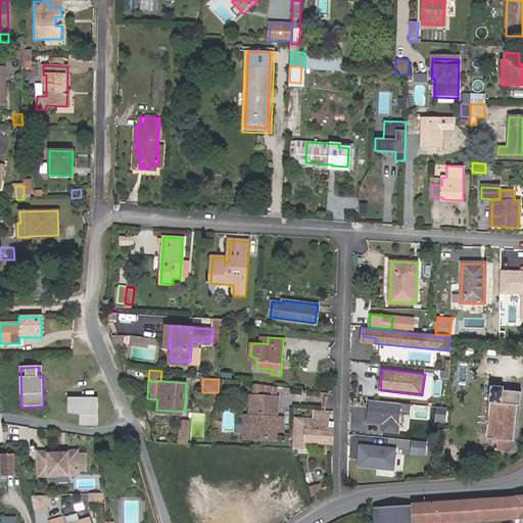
[(277,396),(277,386),(254,383),(253,395),(277,396)]
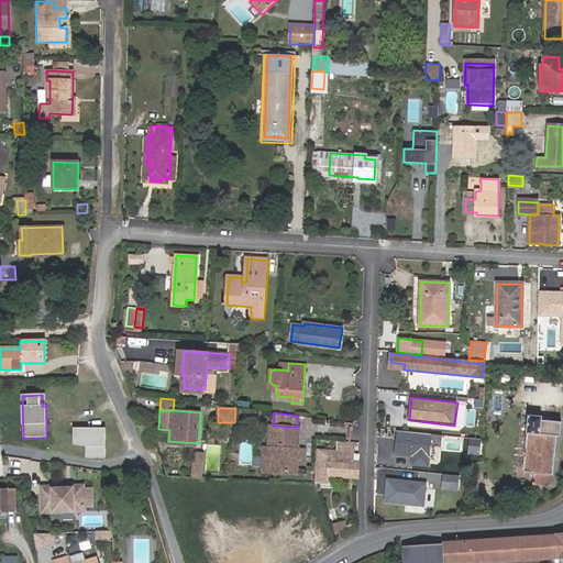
[(542,417),(529,415),(527,433),(529,433),(525,471),(533,472),(533,483),(551,485),(552,474),(553,474),(556,435),(560,437),(561,422),(542,420),(542,417)]
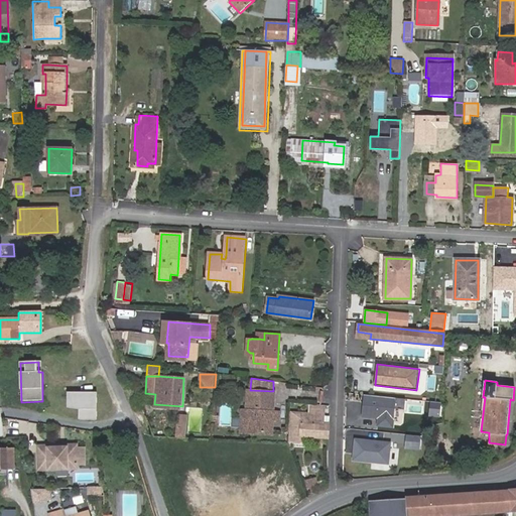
[(243,409),(243,417),(249,418),(248,431),(271,432),(271,419),(272,411),(273,391),(250,390),(249,409),(243,409)]
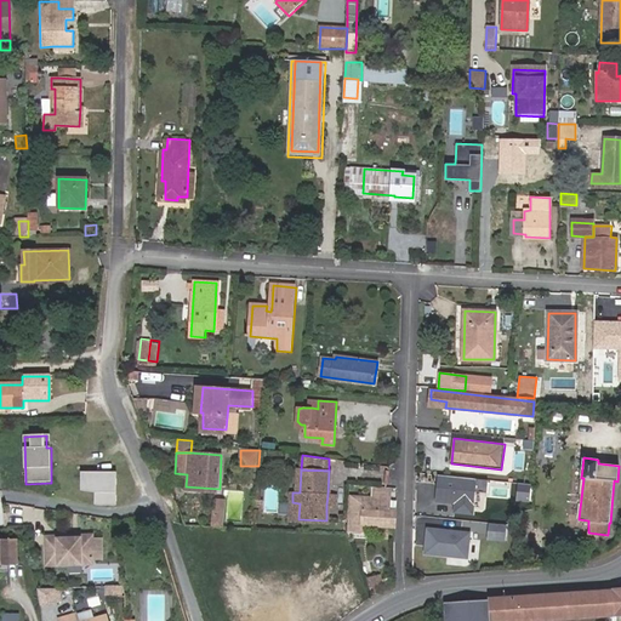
[(83,488),(96,489),(97,473),(84,472),(83,488)]
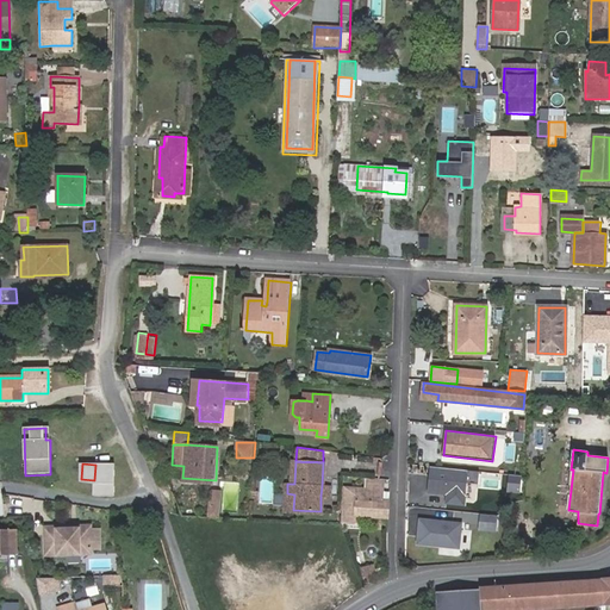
[(466,497),(468,471),(430,467),(428,492),(466,497)]
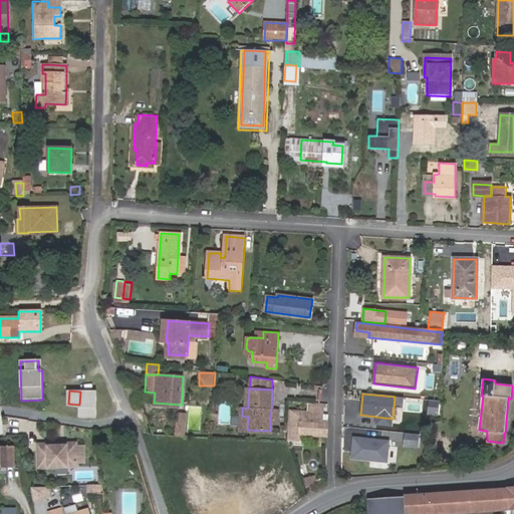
[(321,415),(321,405),(308,404),(307,414),(321,415)]
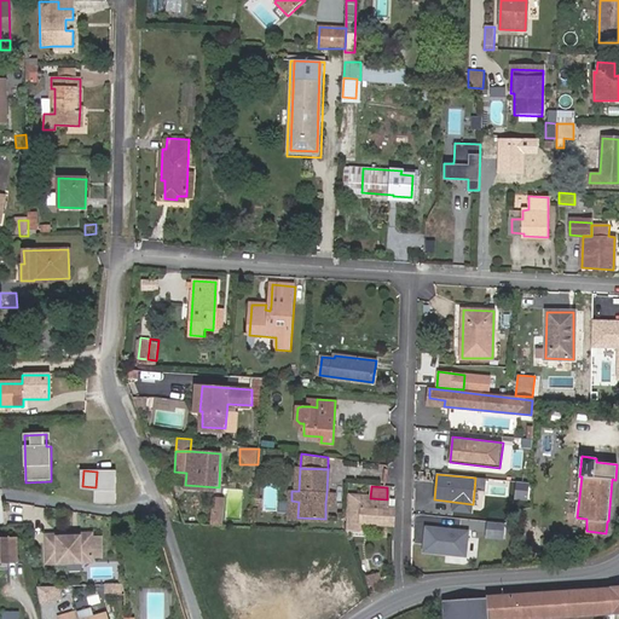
[(336,493),(327,493),(325,503),(336,504),(336,493)]
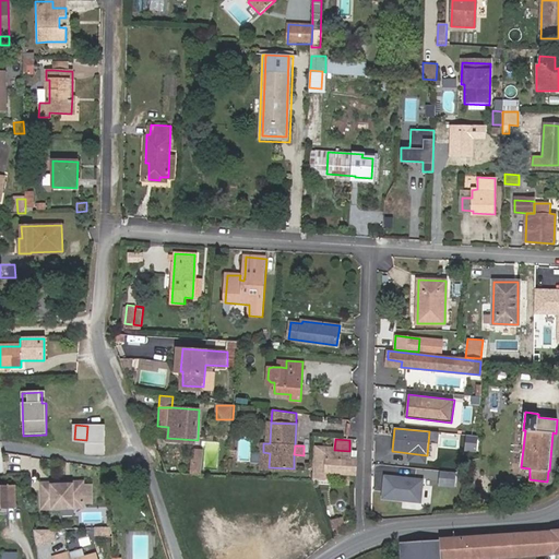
[(325,471),(355,473),(356,461),(348,460),(349,451),(334,450),(314,449),(313,477),(324,477),(325,471)]
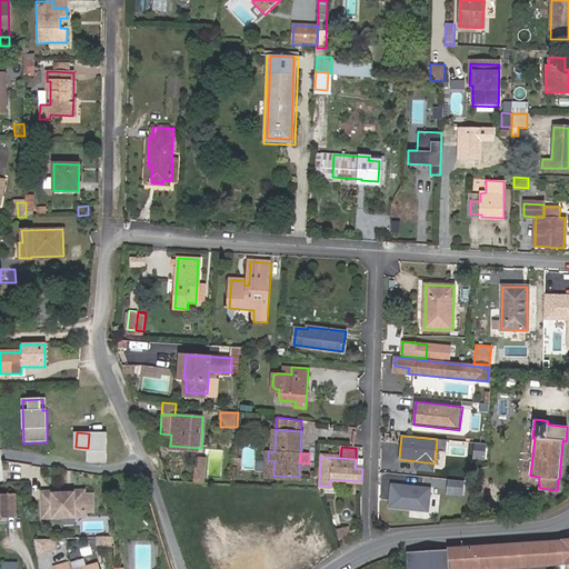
[(205,483),(206,458),(196,458),(193,482),(205,483)]
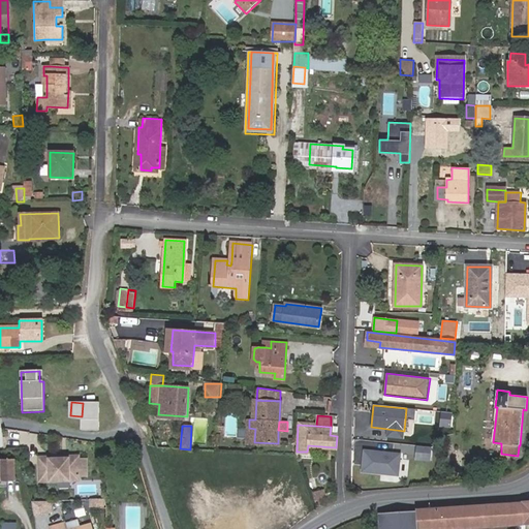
[(414,459),(430,460),(431,446),(415,445),(414,459)]
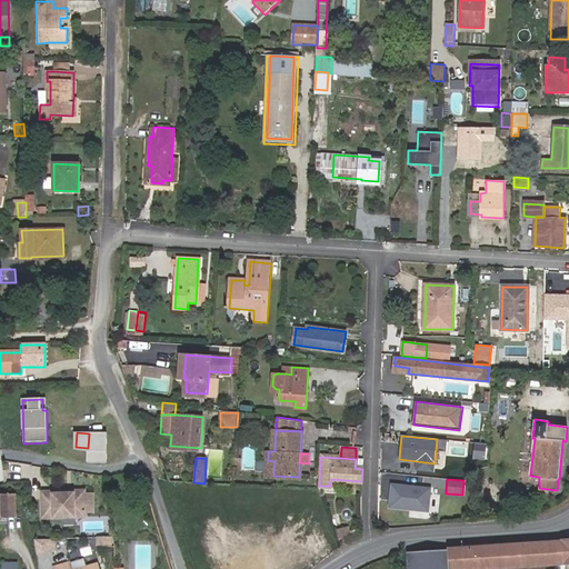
[(428,511),(430,489),(391,485),(389,508),(428,511)]
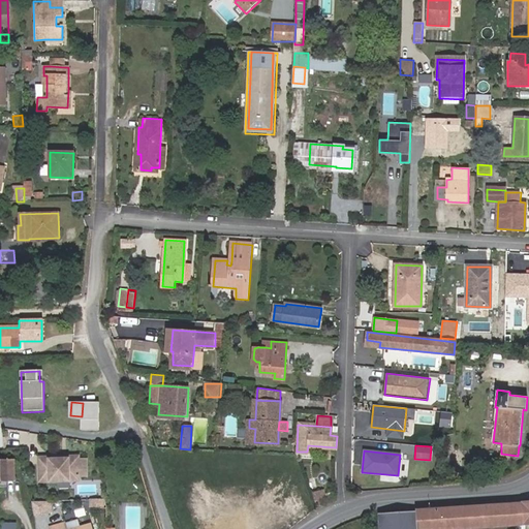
[(79,457),(38,458),(38,481),(79,481),(79,478),(87,478),(87,460),(79,460),(79,457)]
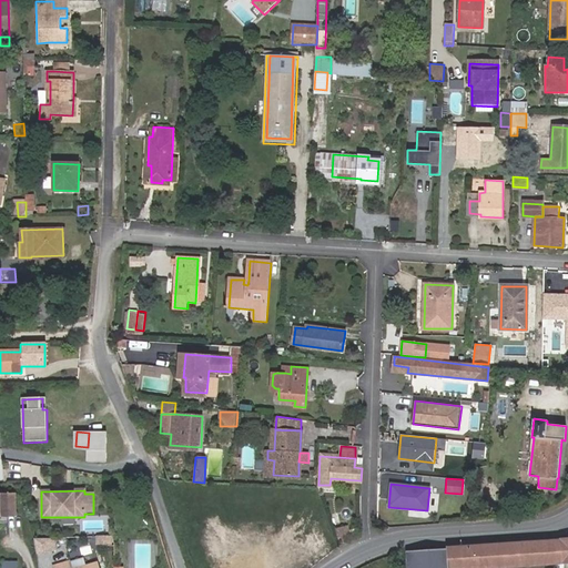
[(464,495),(440,494),(439,514),(464,514),(464,495)]
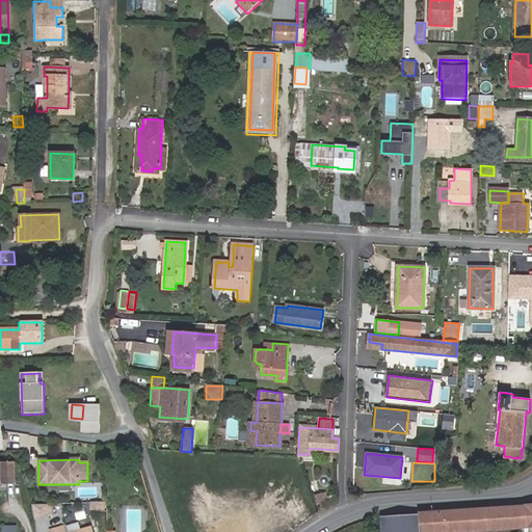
[(14,463),(5,463),(6,483),(14,482),(14,463)]
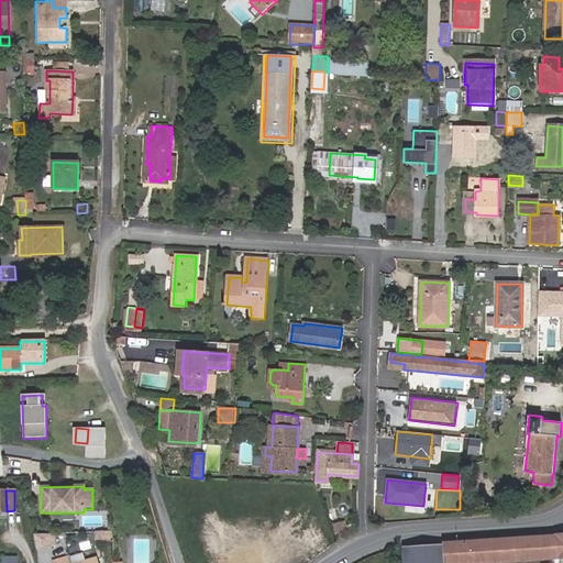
[(348,528),(345,521),(332,525),(334,532),(348,528)]
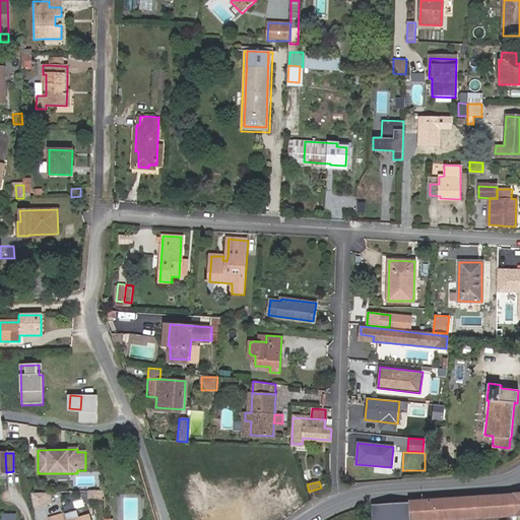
[(53,504),(52,494),(31,495),(33,507),(53,504)]
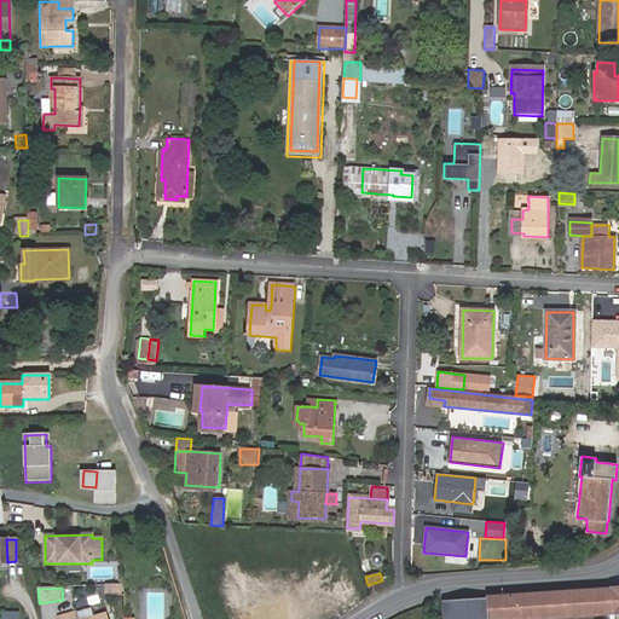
[(618,589),(443,601),(444,618),(548,618),(613,614),(618,613),(618,589)]
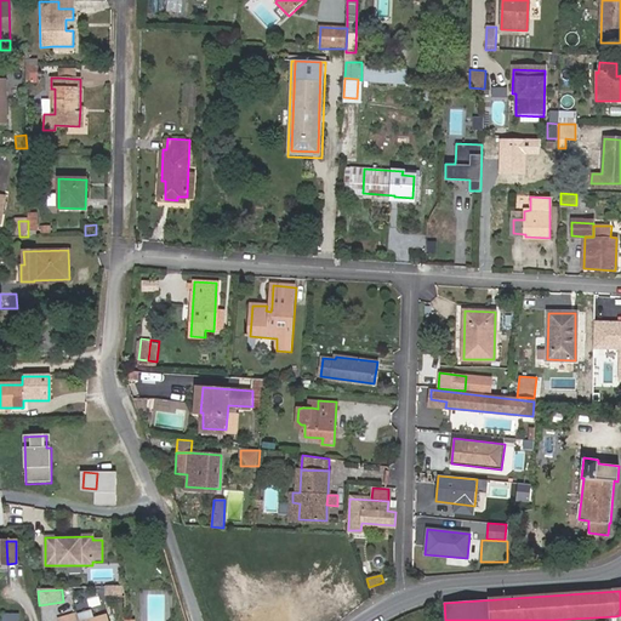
[(288,620),(288,619),(286,616),(286,615),(285,614),(283,611),(281,610),(280,609),(278,609),(277,608),(274,608),(271,608),(267,609),(265,610),(262,611),(261,613),(260,615),(258,616),(257,619),(257,620),(256,620),(288,620)]
